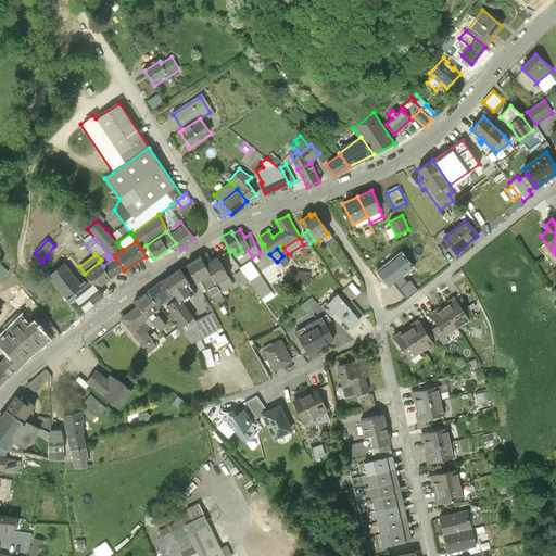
[(403,277),(414,268),(401,253),(377,273),(389,288),(394,283),(403,277)]
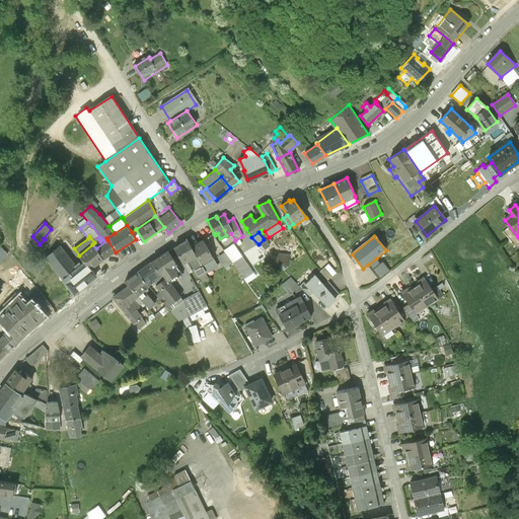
[(105,241),(96,248),(104,261),(116,252),(107,240),(105,241)]
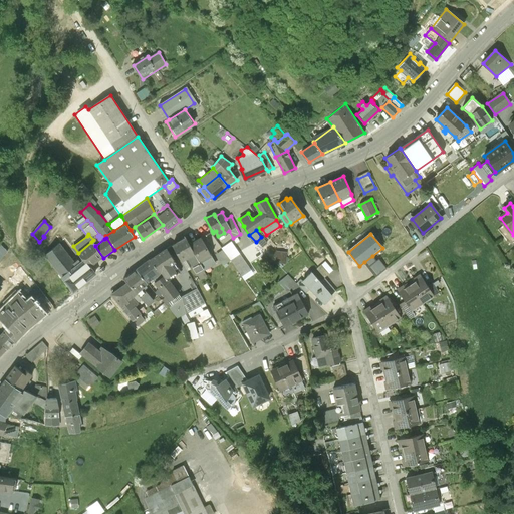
[(185,238),(173,245),(182,261),(187,258),(196,273),(203,269),(200,262),(189,245),(185,238)]
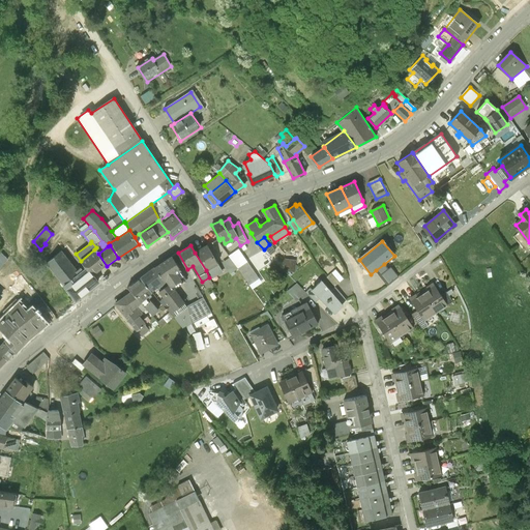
[(217,264),(207,245),(195,253),(206,270),(217,264)]
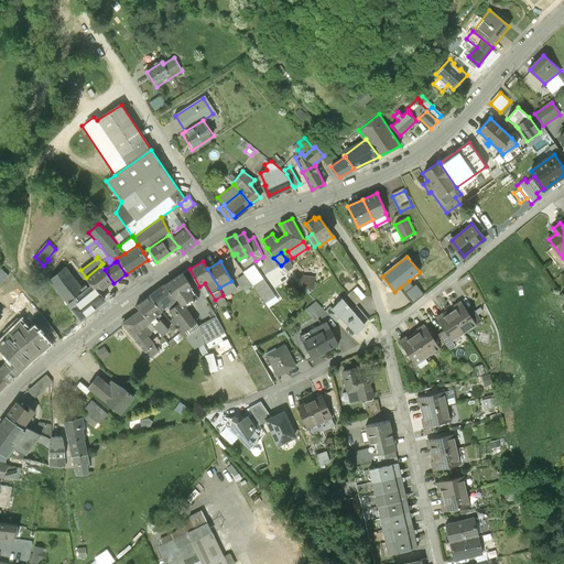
[(100,266),(86,278),(90,283),(98,294),(114,283),(105,270),(100,266)]
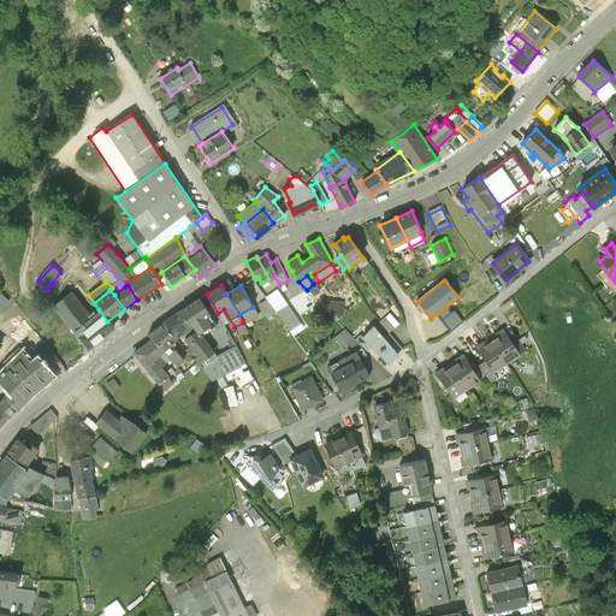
[(278,290),(266,297),(267,300),(276,312),(290,332),(301,324),(278,290)]
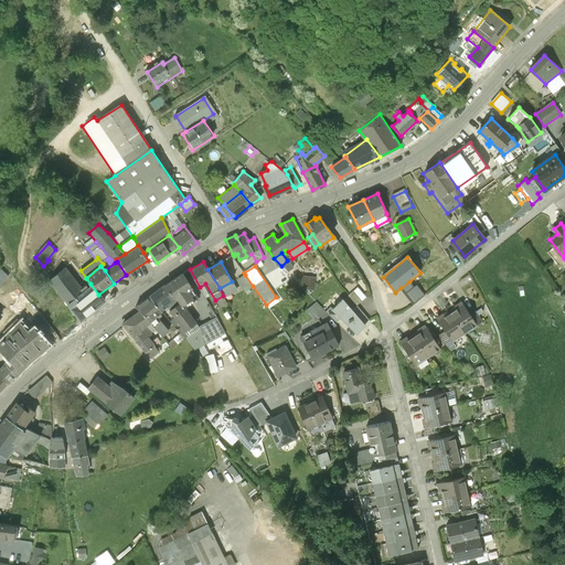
[(78,322),(105,301),(98,295),(91,284),(83,289),(66,267),(46,283),(78,322)]
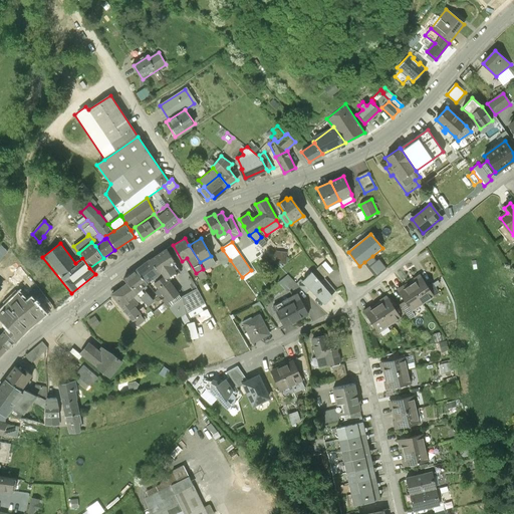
[(0,244),(0,261),(8,252),(0,244)]
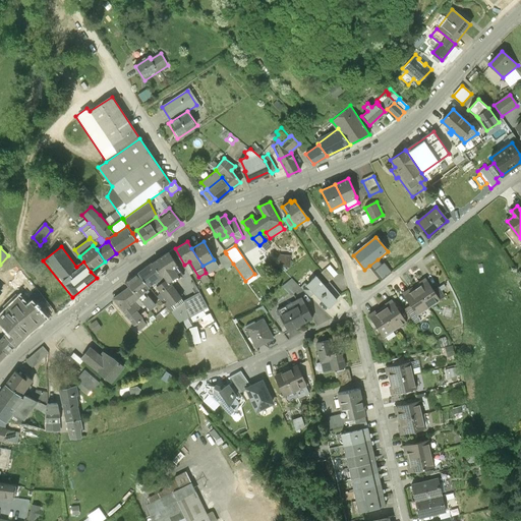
[(169,251),(152,263),(161,276),(154,282),(157,286),(167,279),(170,284),(179,278),(177,276),(178,275),(175,271),(178,268),(169,252),(169,251)]
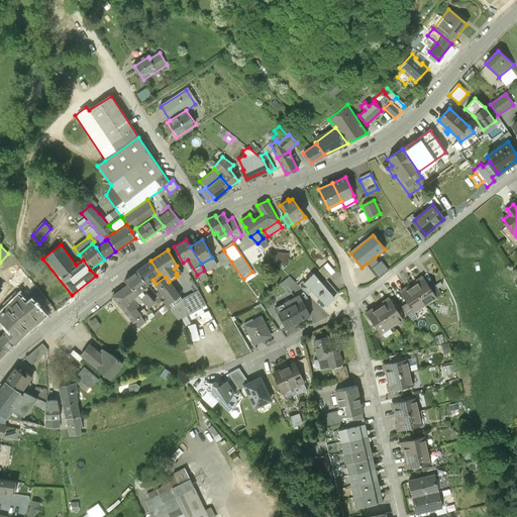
[(231,262),(224,251),(217,255),(224,267),(231,262)]
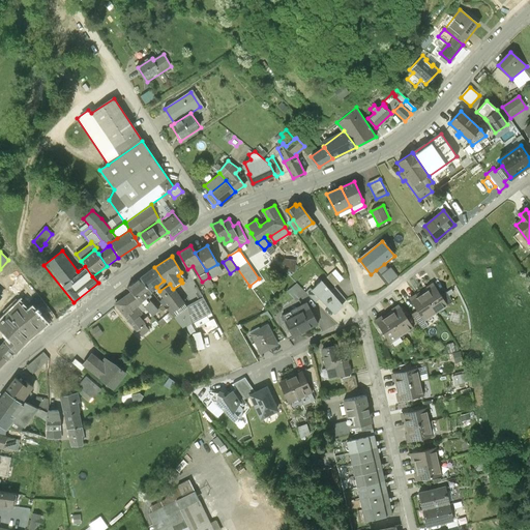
[(296,260),(285,258),(284,269),(295,271),(296,260)]
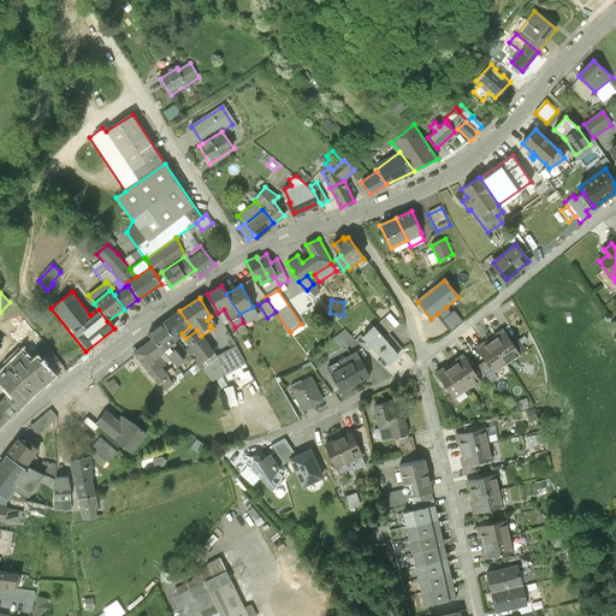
[(259,317),(253,307),(240,314),(243,323),(244,325),(259,317)]
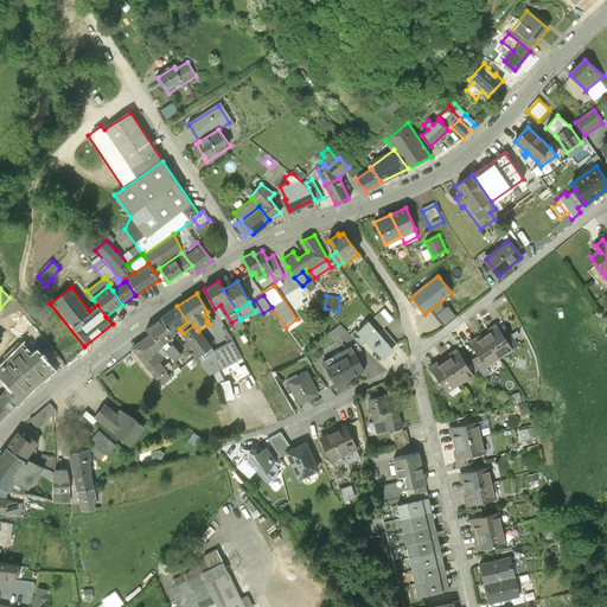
[(445,308),(440,302),(430,310),(435,315),(445,308)]
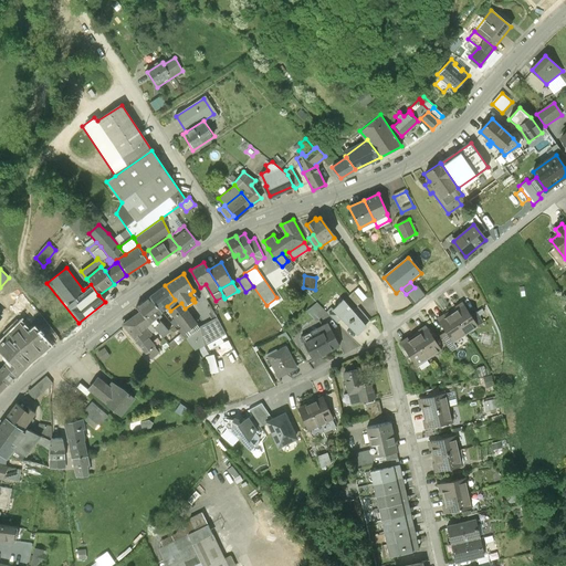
[(165,285),(150,296),(161,311),(167,306),(175,300),(165,285)]
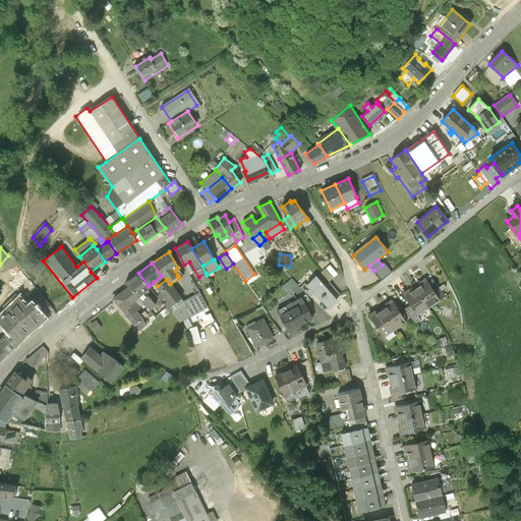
[(382,265),(373,271),(381,280),(391,272),(384,263),(382,265)]
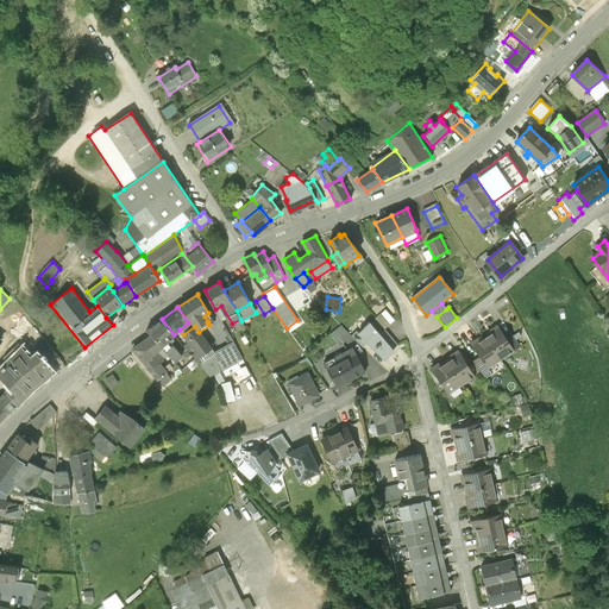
[(26,315),(23,309),(10,324),(11,325),(8,333),(13,338),(19,343),(35,326),(31,320),(26,315)]
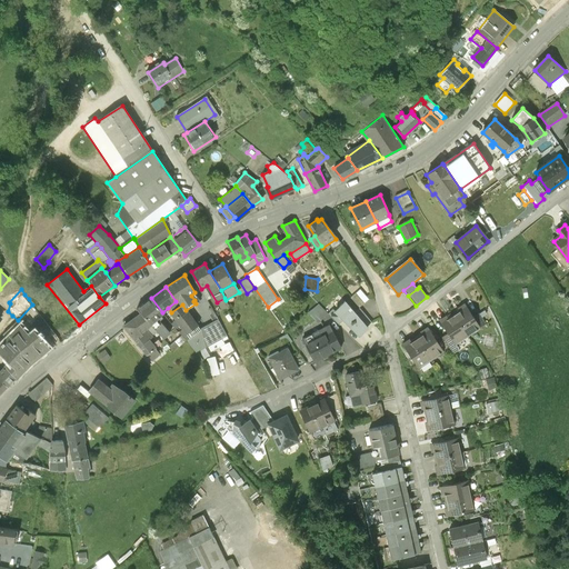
[(359,307),(368,298),(360,289),(351,298),(359,307)]
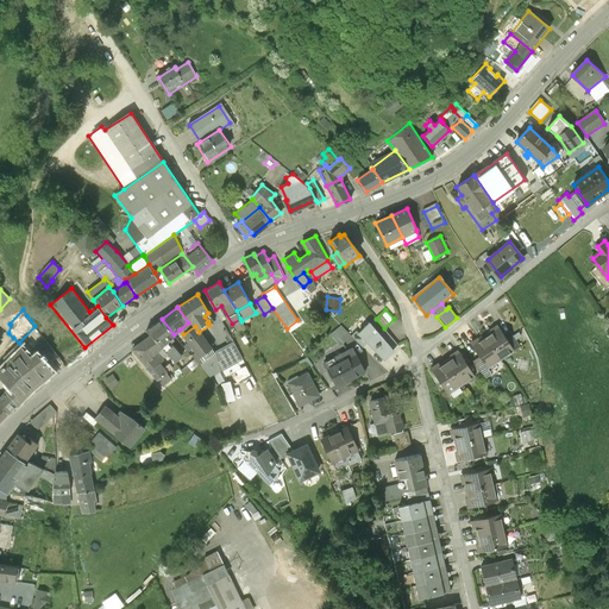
[(162,319),(148,330),(151,334),(162,347),(165,351),(170,346),(167,343),(175,336),(174,334),(162,319)]
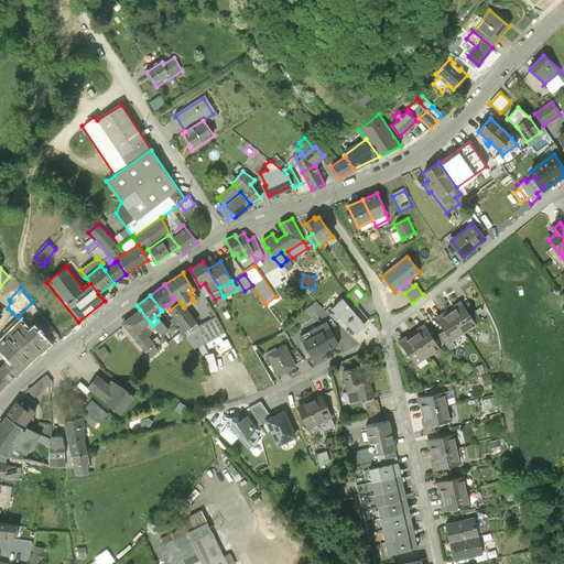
[(224,297),(223,295),(215,300),(219,306),(227,302),(224,297)]
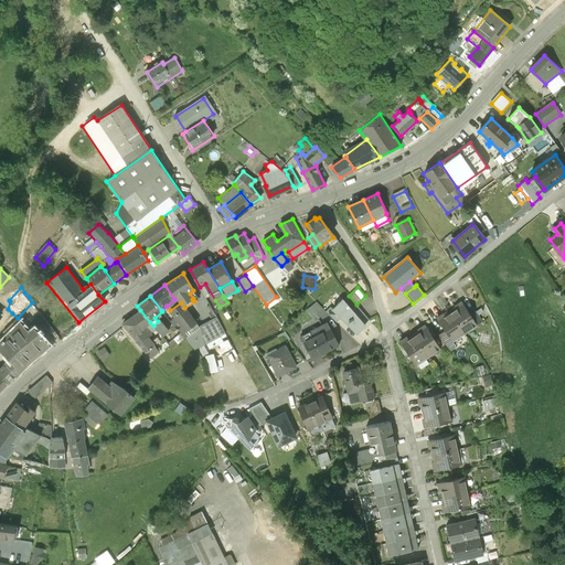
[(352,310),(342,299),(333,309),(341,317),(356,333),(365,324),(364,323),(352,310)]
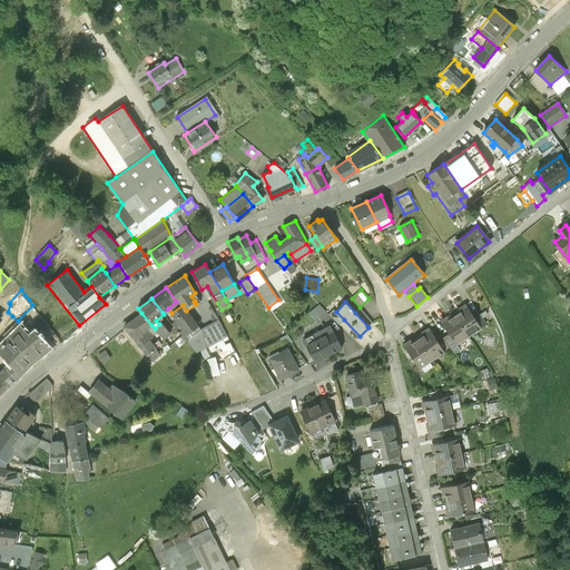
[(318,324),(330,314),(320,304),(310,313),(318,324)]
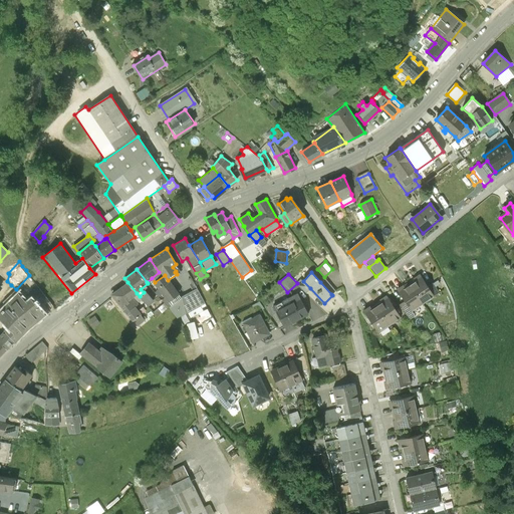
[(427,286),(420,274),(414,278),(415,279),(409,283),(422,302),(427,298),(427,299),(433,295),(427,286)]
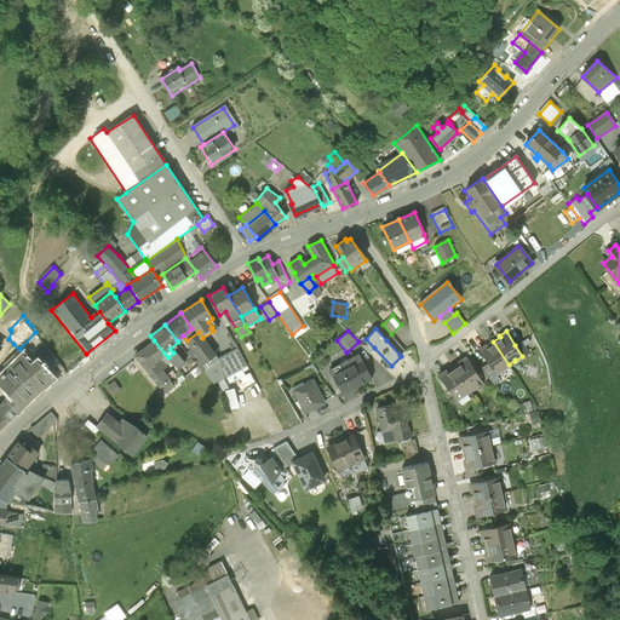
[(202,338),(199,332),(187,340),(200,357),(195,361),(199,366),(202,372),(205,369),(219,359),(202,338)]
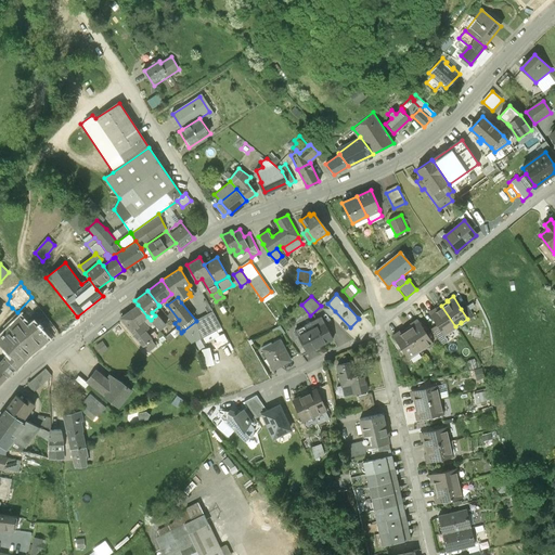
[(362,313),(350,300),(346,305),(358,318),(362,313)]
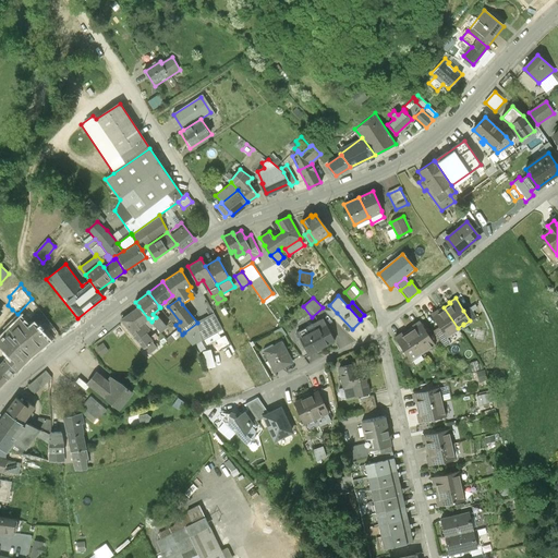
[(337,313),(329,305),(327,303),(323,307),(332,317),(337,313)]
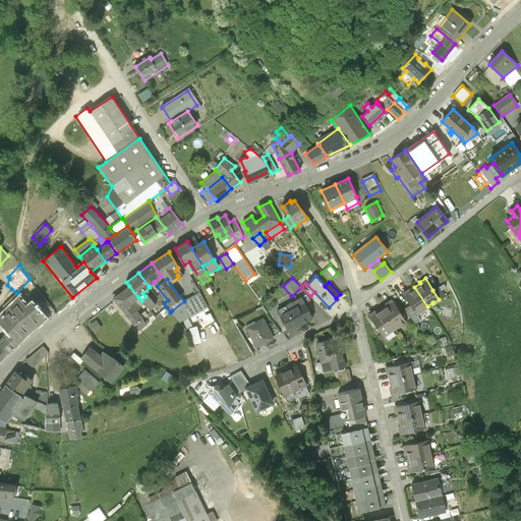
[(138,297),(129,286),(113,297),(134,325),(142,319),(136,310),(139,307),(134,301),(138,297)]
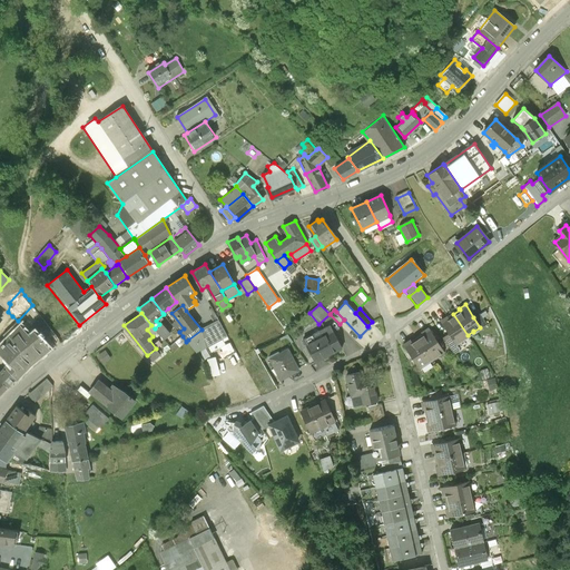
[(468,335),(453,314),(450,316),(448,315),(440,320),(449,333),(455,344),(462,340),(461,338),(468,335)]
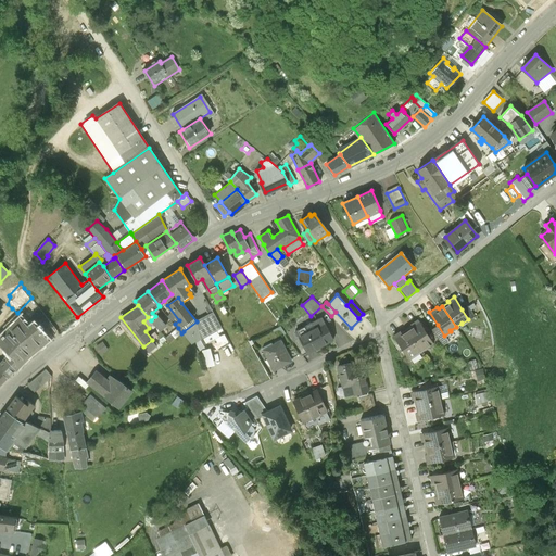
[(467,306),(462,310),(468,319),(474,316),(467,306)]
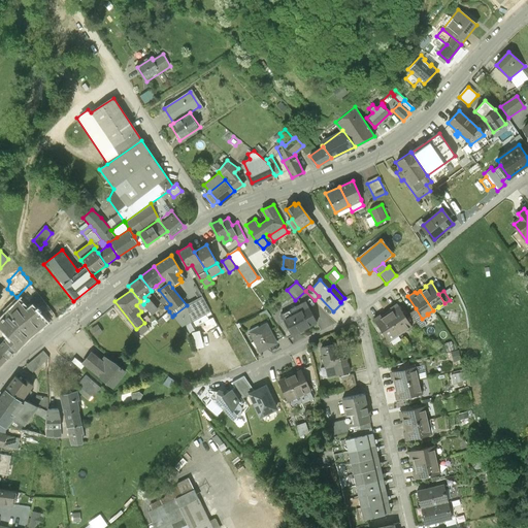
[(203,297),(187,305),(191,323),(193,321),(206,314),(210,311),(203,297)]
